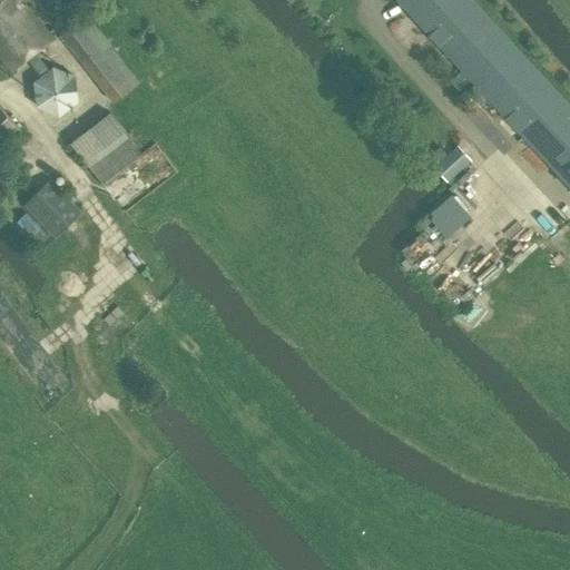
[(0,0),(0,59),(11,72),(28,59),(40,75),(33,80),(36,106),(59,115),(78,100),(76,74),(52,65),(47,69),(36,53),(53,39),(20,0),(0,0)]
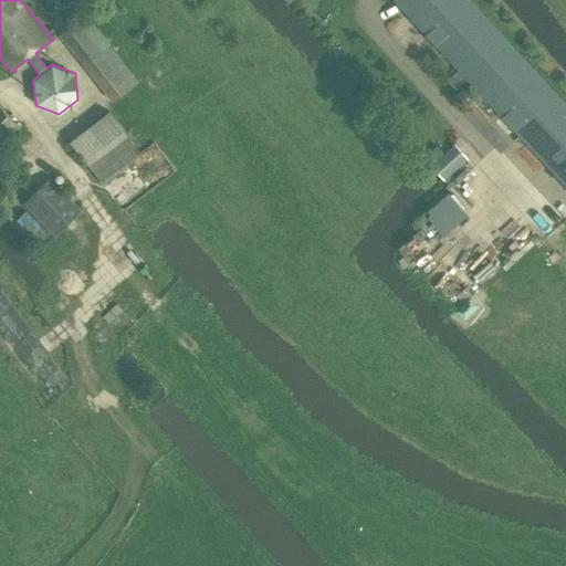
[(565,103),(470,0),(392,0),(565,186),(565,103)]
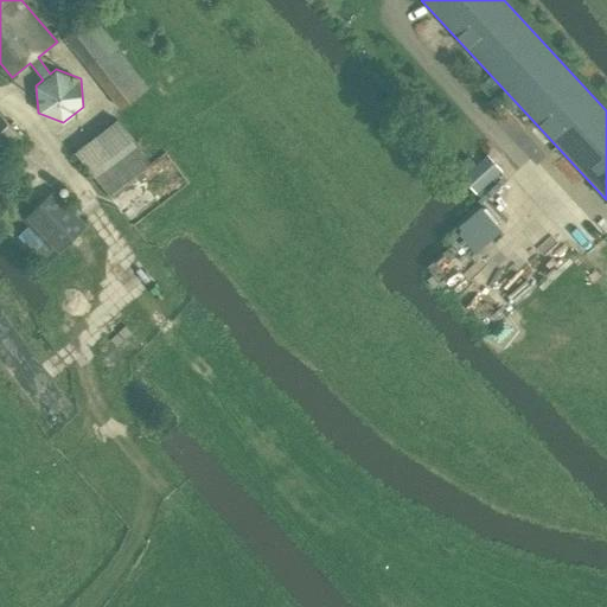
[(0,155),(21,135),(0,114),(0,155)]
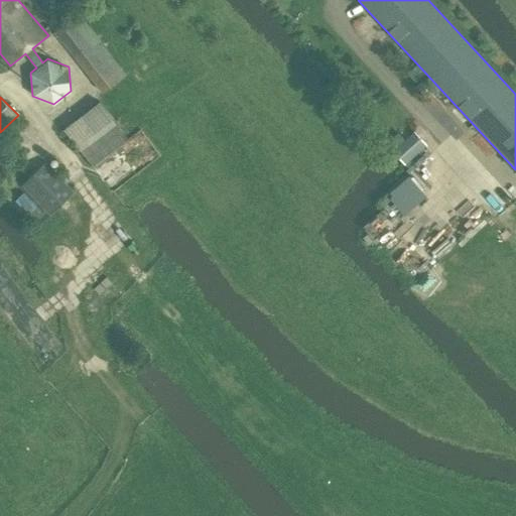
[(92,166),(128,139),(99,102),(62,129),(92,166)]
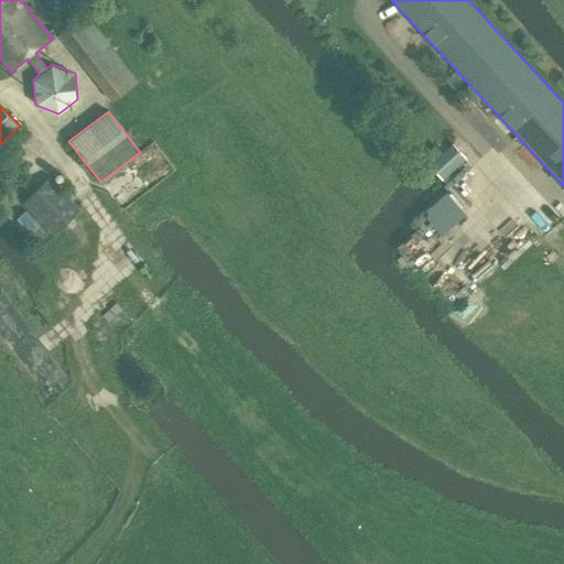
[(442,181),(467,159),(453,143),(429,165),(442,181)]
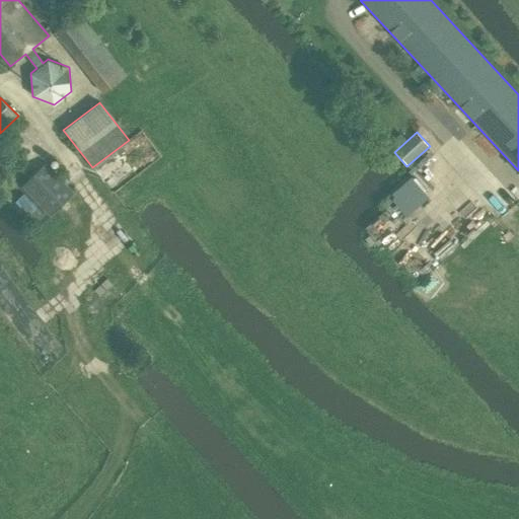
[(74,193),(46,162),(21,187),(50,217),(74,193)]
